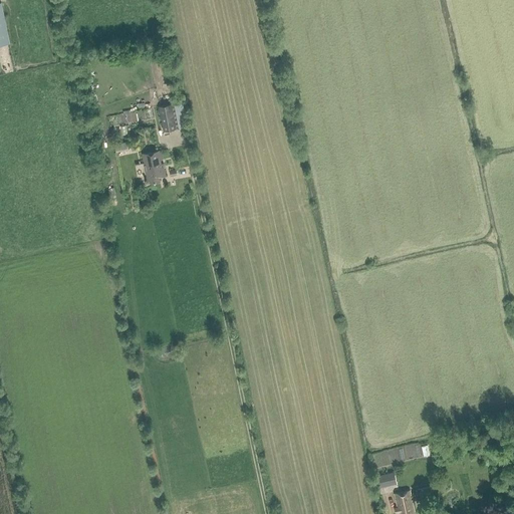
[(1,3),(0,3),(0,45),(9,44),(1,3)]
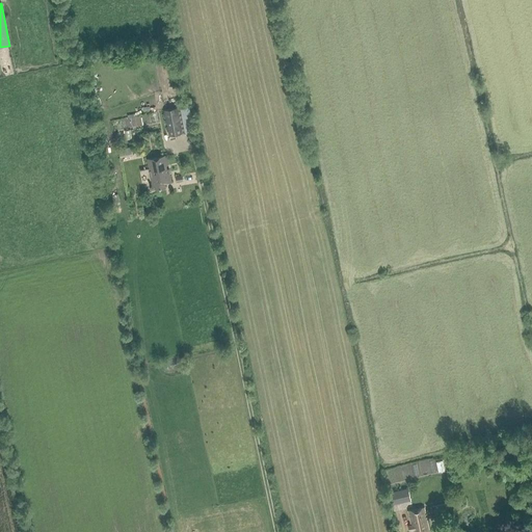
[(165,110),(169,136),(183,133),(178,108),(165,110)]
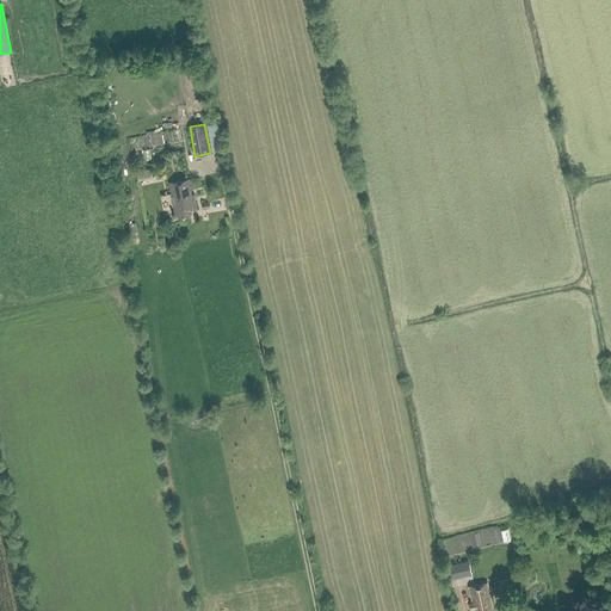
[(139,180),(152,178),(150,168),(136,171),(139,180)]
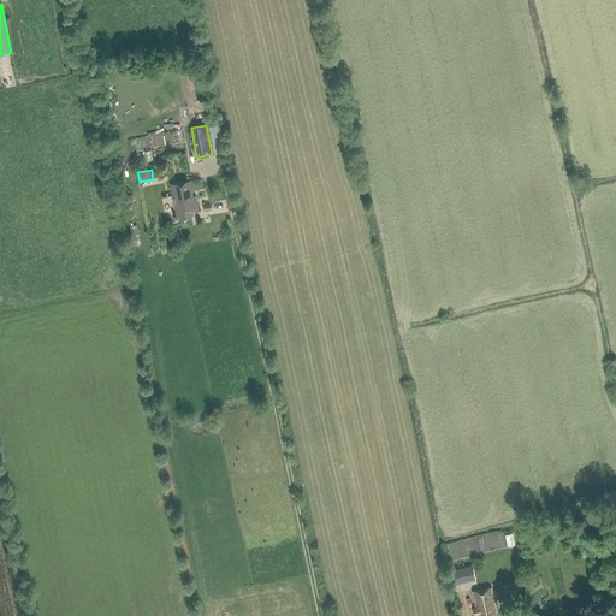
[(190,212),(197,211),(195,196),(193,196),(191,191),(194,191),(191,179),(170,184),(176,215),(178,214),(179,220),(191,218),(190,212)]
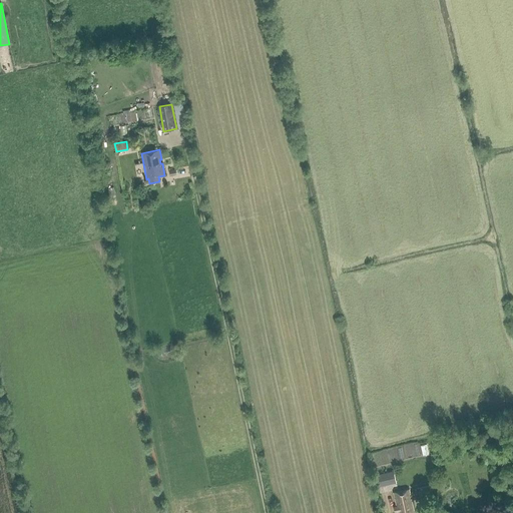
[(169,170),(171,177),(177,176),(175,169),(169,170)]
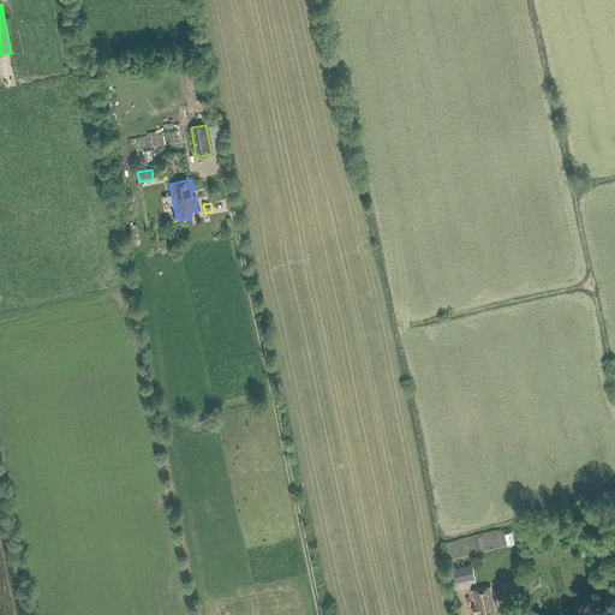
[(451,569),(453,584),(476,579),(472,565),(451,569)]
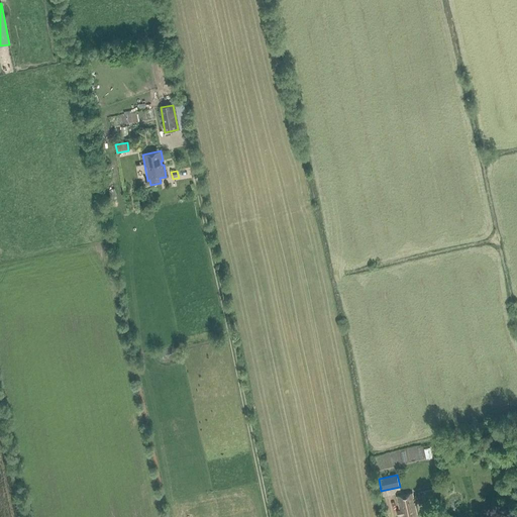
[(439,489),(421,492),(422,501),(441,498),(439,489)]
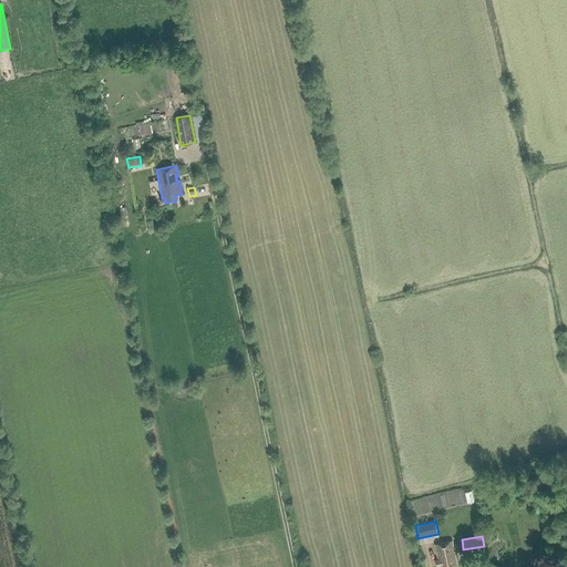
[(436,545),(440,558),(435,559),(436,566),(437,566),(441,566),(457,566),(452,542),(436,545)]
